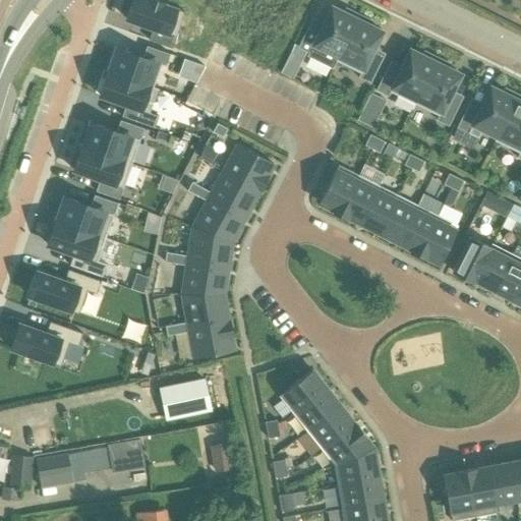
[(135,0),(132,0),(125,22),(150,32),(146,43),(170,51),(174,40),(166,37),(174,13),(135,0)]
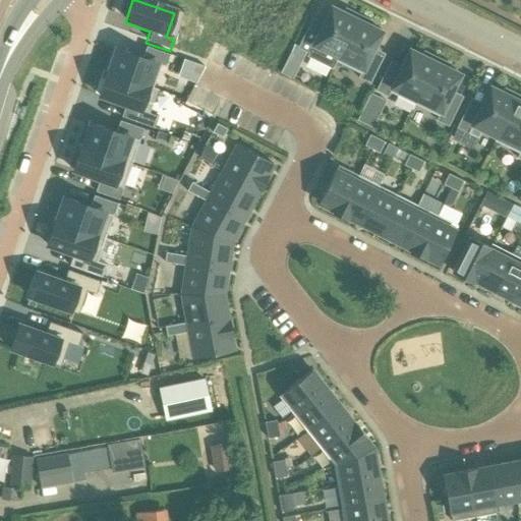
[(338,56),(358,14),(345,8),(343,12),(332,7),(320,30),(308,24),(297,48),(309,53),(307,57),(332,68),(335,61),(338,56)]
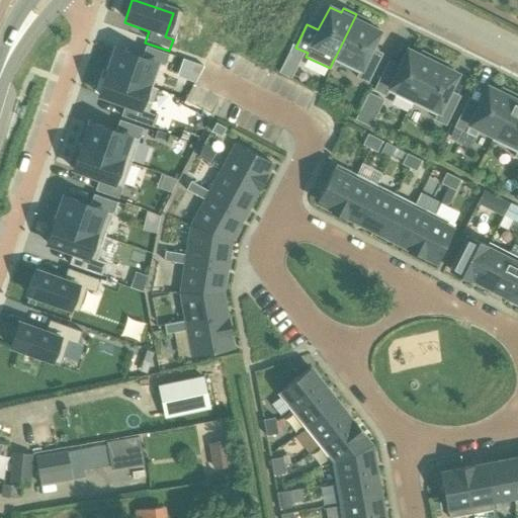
[(369,21),(356,14),(336,56),(333,61),(357,72),(355,77),(367,83),(378,60),(367,54),(379,31),(367,25),(369,21)]
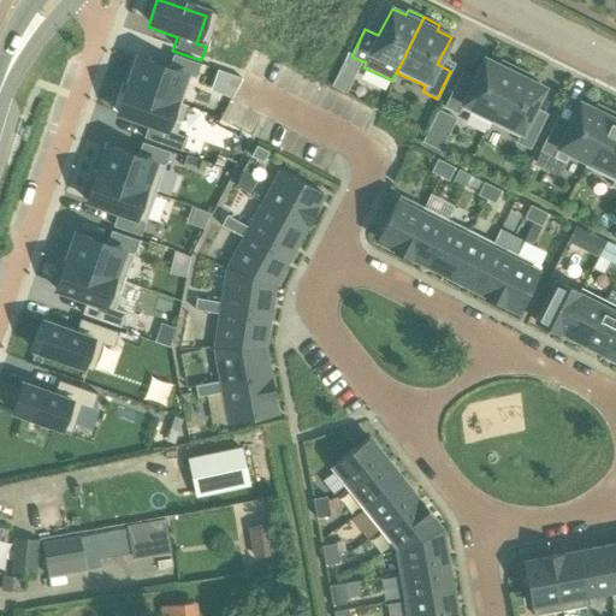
[(237,67),(244,70),(252,57),(243,53),(237,67)]
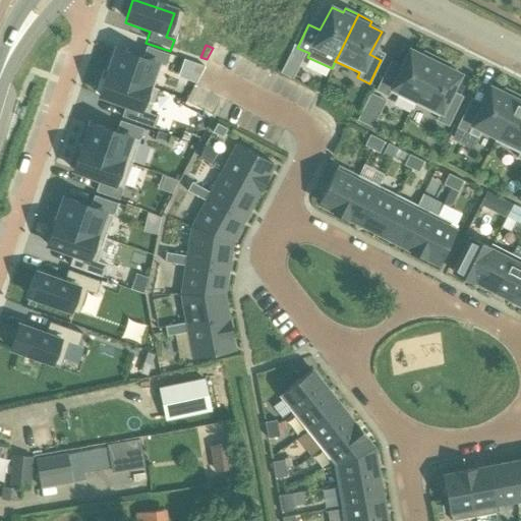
[(116,48),(108,71),(149,85),(157,62),(166,66),(170,54),(146,46),(141,57),(116,48)]
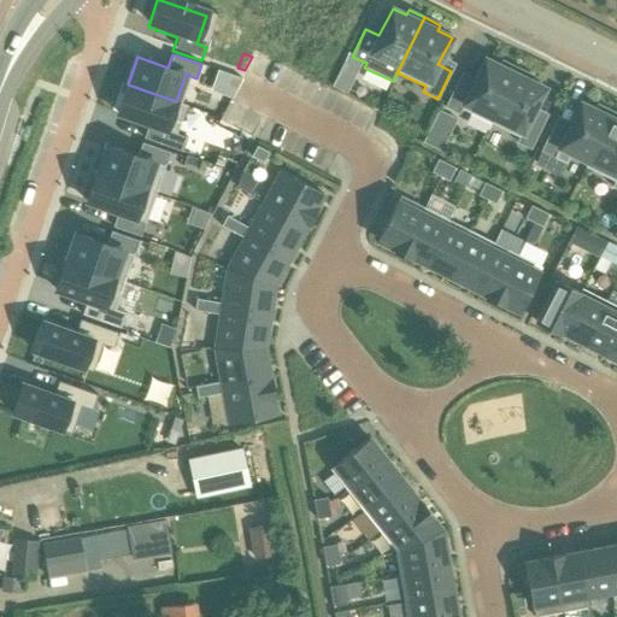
[(462,110),(489,123),(517,68),(501,60),(499,65),(486,58),(471,86),(458,80),(445,107),(459,113),(462,110)]
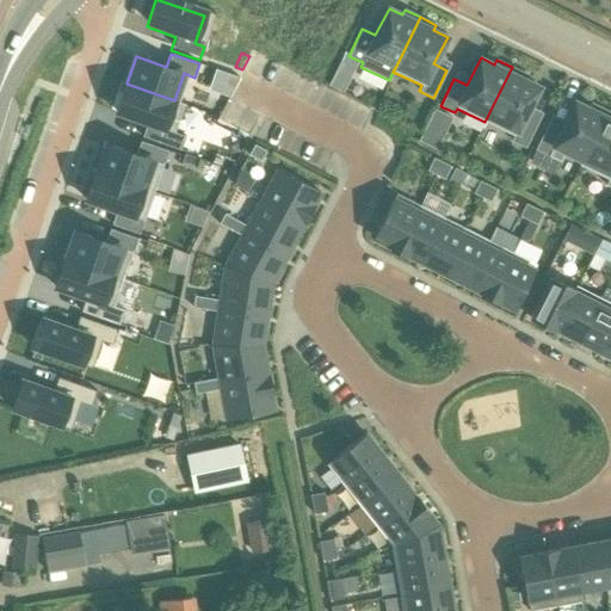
[(353,68),(339,61),(327,85),(341,92),(353,68)]
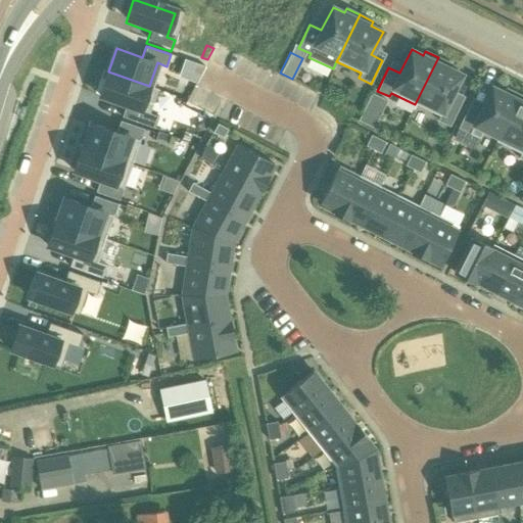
[(438,57),(415,104),(439,116),(437,121),(449,127),(462,103),(449,97),(461,75),(449,68),(452,64),(438,57)]
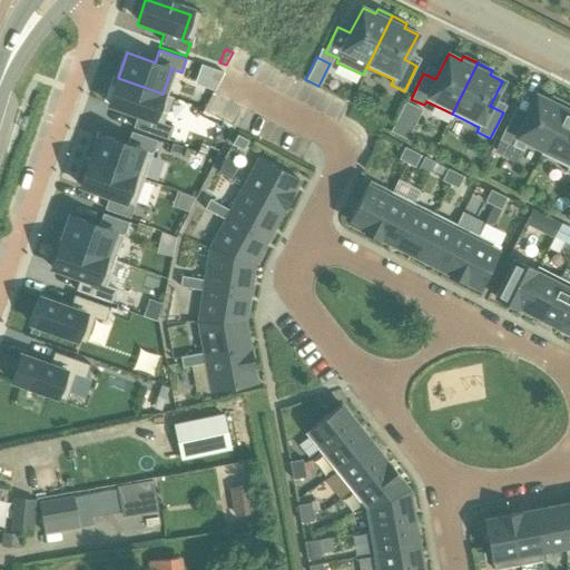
[(118,78),(109,104),(136,114),(131,126),(167,138),(172,126),(164,124),(173,98),(163,94),(118,78)]
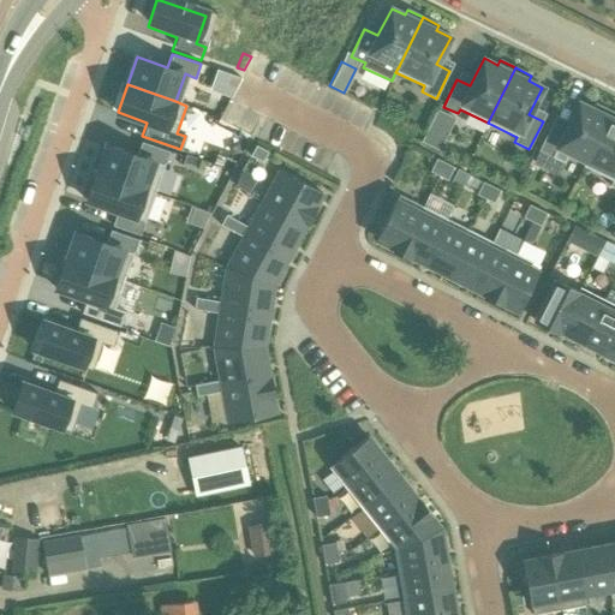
[(569,153),(585,161),(610,112),(596,103),(592,109),(579,102),(566,130),(551,123),(538,150),(553,157),(565,163),(569,153)]
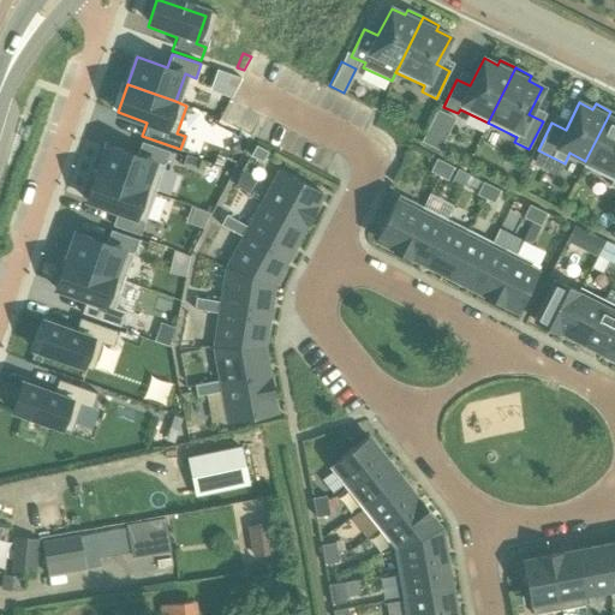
[(614,113),(610,112),(585,161),(583,166),(613,180),(610,185),(614,187),(614,113)]
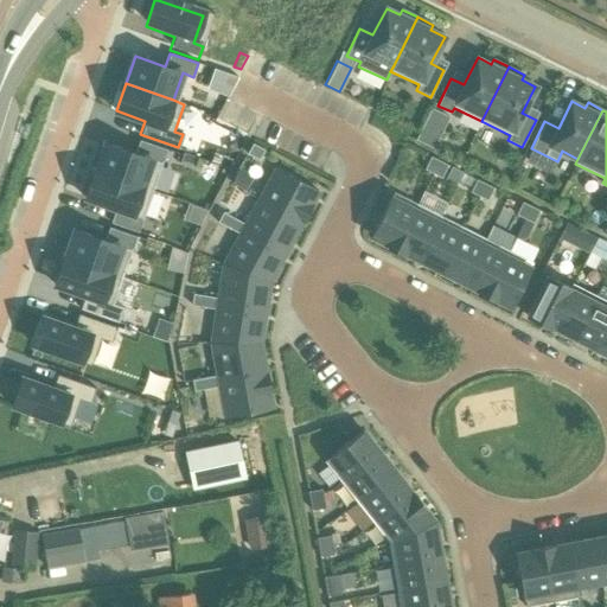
[(104,144),(95,171),(142,187),(153,191),(163,164),(167,149),(139,139),(134,153),(104,144)]
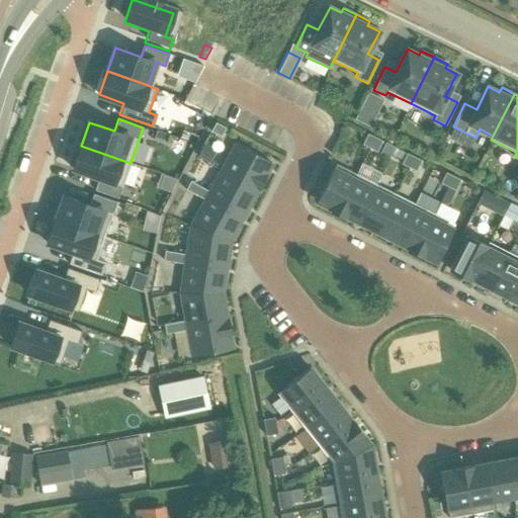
[(209,132),(222,138),(226,130),(213,123),(209,132)]
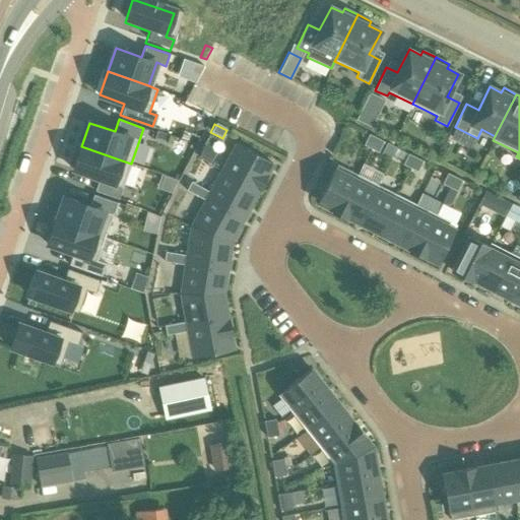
[(463,142),(467,133),(455,127),(451,136),(463,142)]
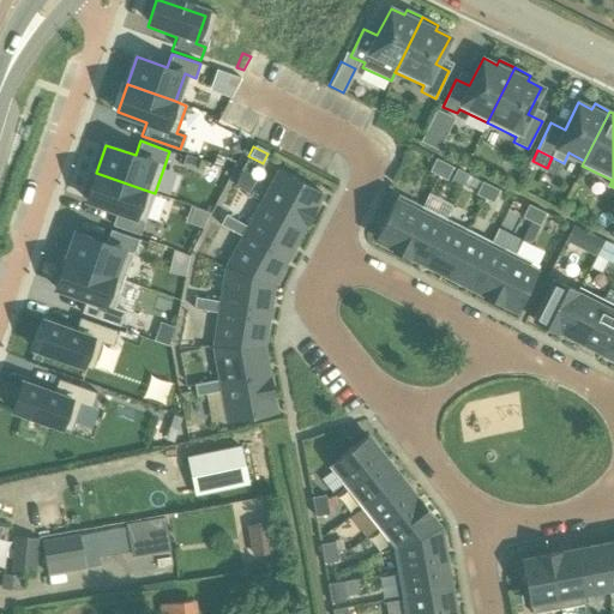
[(429,172),(438,176),(444,163),(435,160),(429,172)]
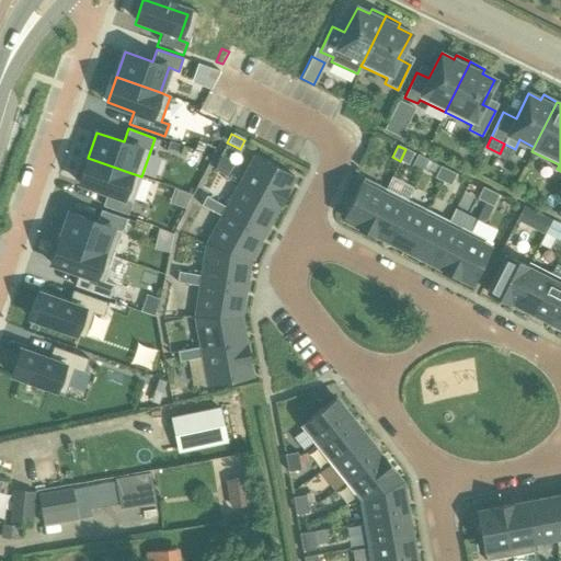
[(405,149),(400,161),(408,164),(413,153),(405,149)]
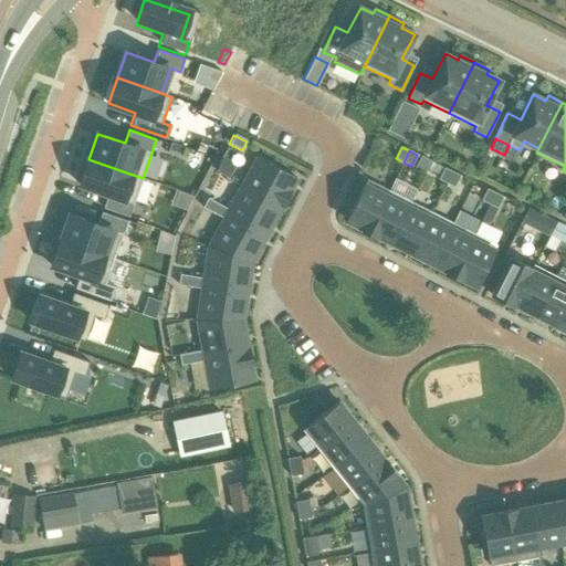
[(258,157),(242,185),(282,207),(296,178),(258,157)]
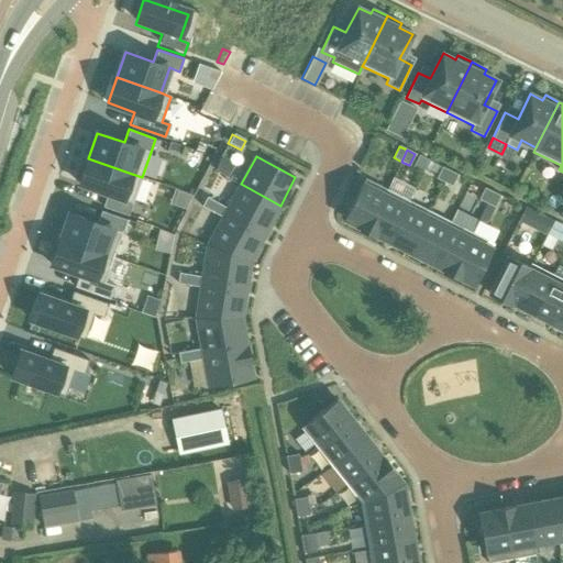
[(214,169),(229,177),(235,165),(221,157),(214,169)]
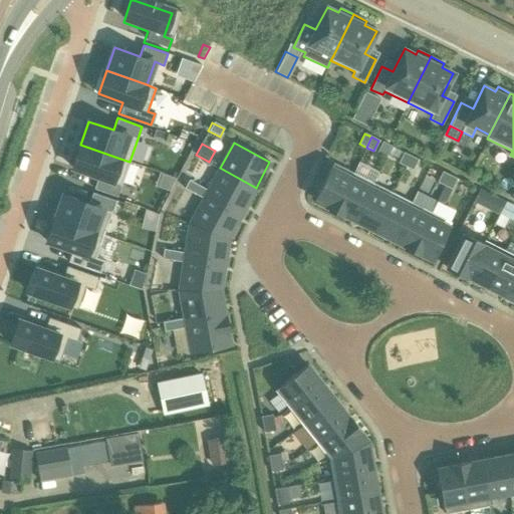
[(80,145),(72,168),(97,176),(93,188),(117,197),(121,185),(130,162),(120,159),(80,145)]
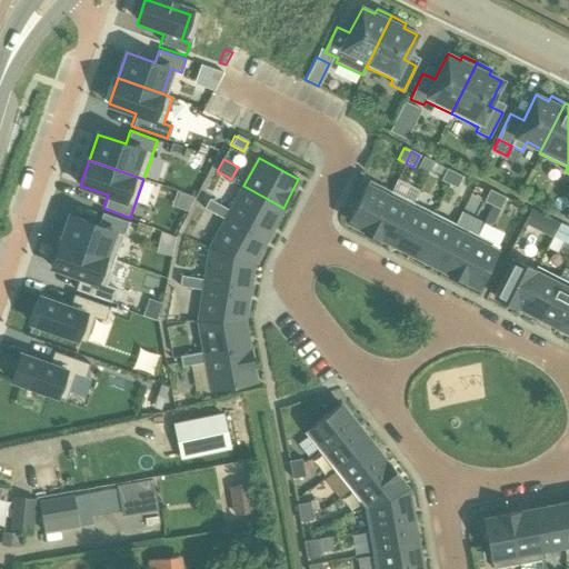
[(440,180),(449,185),(455,173),(447,169),(440,180)]
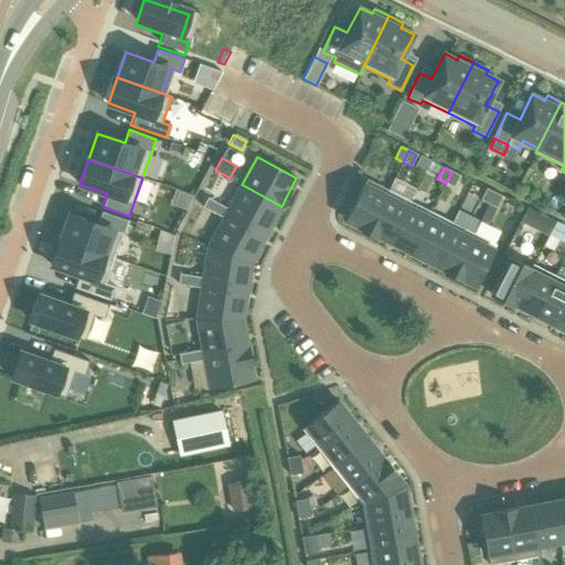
[(451,172),(446,183),(454,188),(459,176),(451,172)]
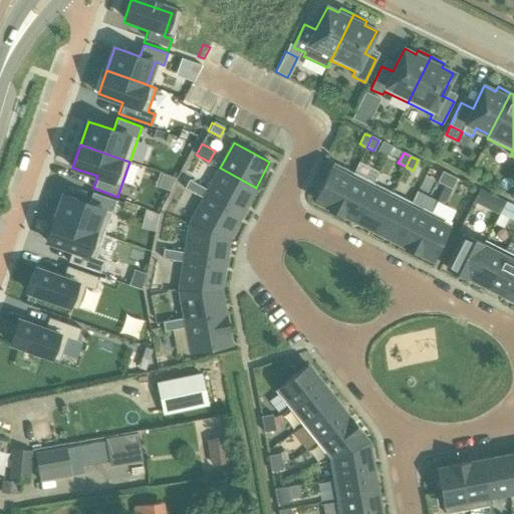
[(325,206),(334,210),(353,173),(333,163),(314,200),(325,205),(325,206)]
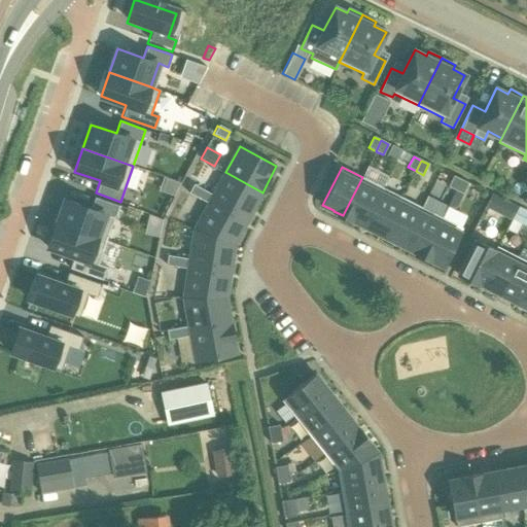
[(214,195),(212,199),(248,218),(262,192),(225,172),(214,195)]
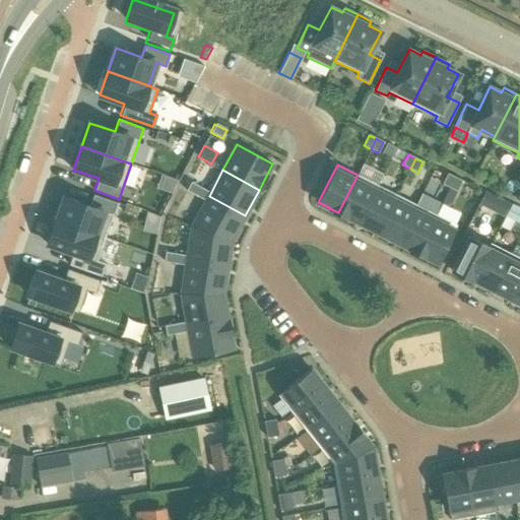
[(449,188),(450,189),(455,178),(447,174),(442,185),(449,188)]
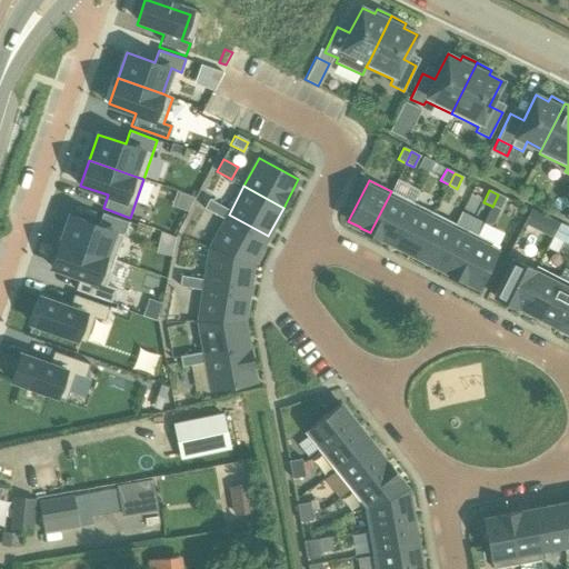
[(386,240),(392,243),(412,202),(391,191),(370,232),(381,238),(386,240)]
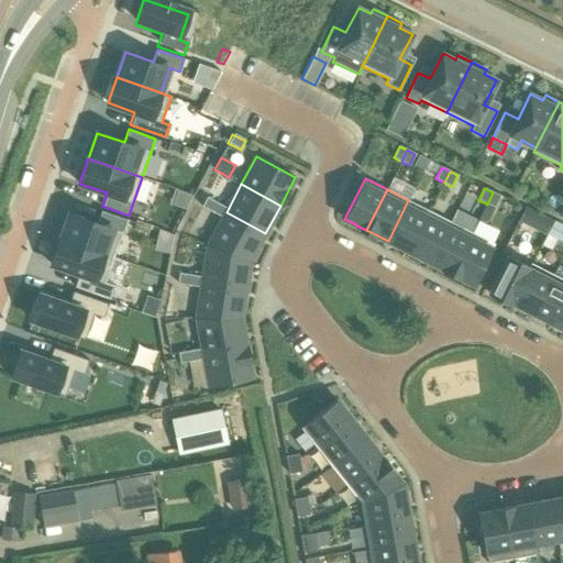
[(493,192),(487,205),(494,208),(500,196),(493,192)]
